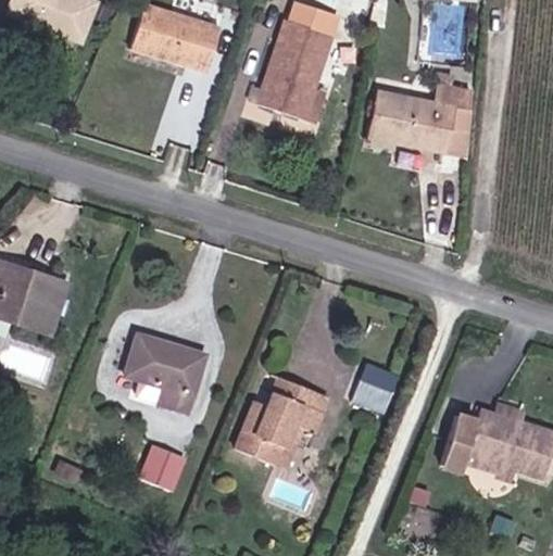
[(13,0),(8,13),(82,43),(98,3),(89,0),(13,0)]
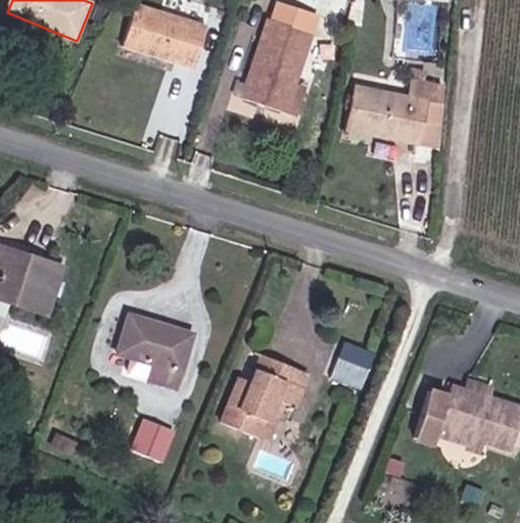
[(123,49),(195,73),(209,26),(137,3),(123,49)]
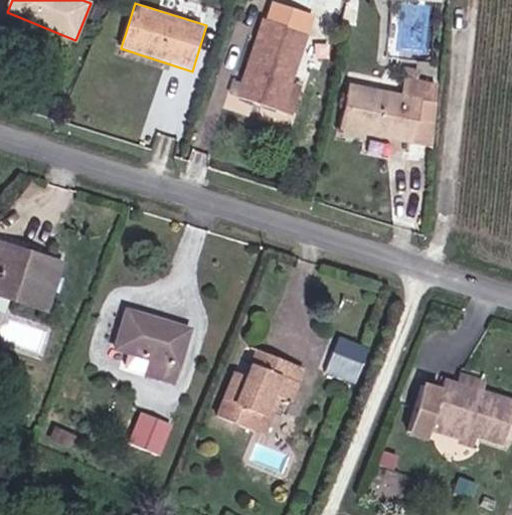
[(273,14),(271,21),(303,31),(306,25),(273,14)]
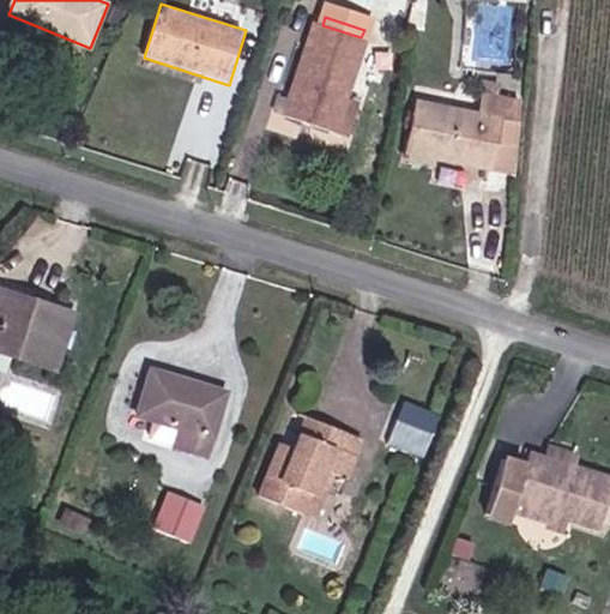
[(361,37),(322,25),(316,23),(291,98),(285,115),(285,118),(337,133),(350,94),(367,40),(361,37)]
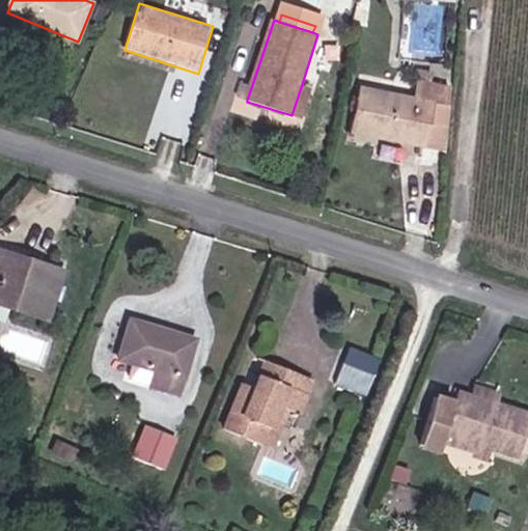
[(303,81),(292,115),(302,118),(312,84),(303,81)]
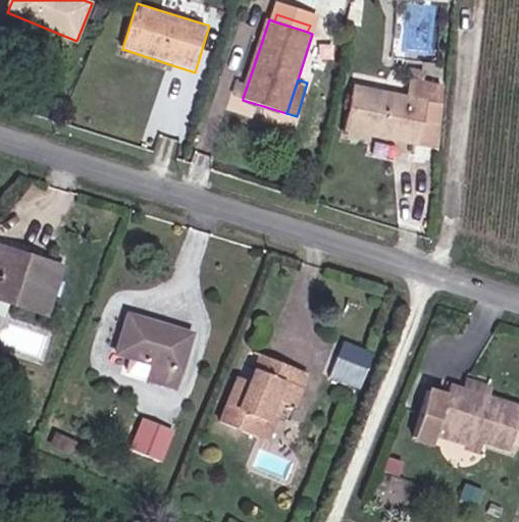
[(429,104),(432,84),(411,80),(407,95),(355,84),(345,132),(437,150),(442,104),(429,104)]
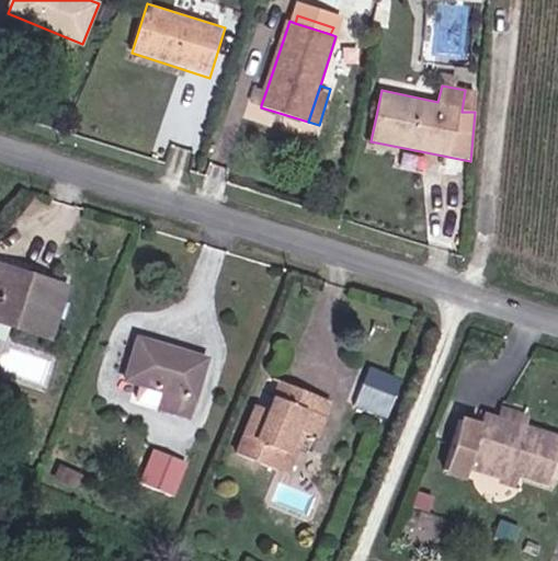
[(253,103),(261,105),(266,90),(259,88),(253,103)]
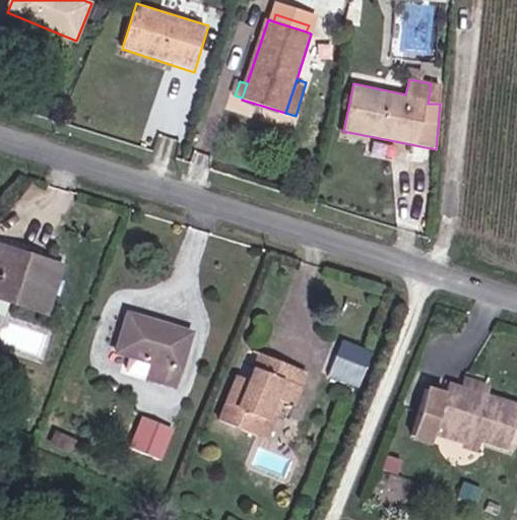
[(428,104),(440,104),(442,85),(431,83),(428,104)]
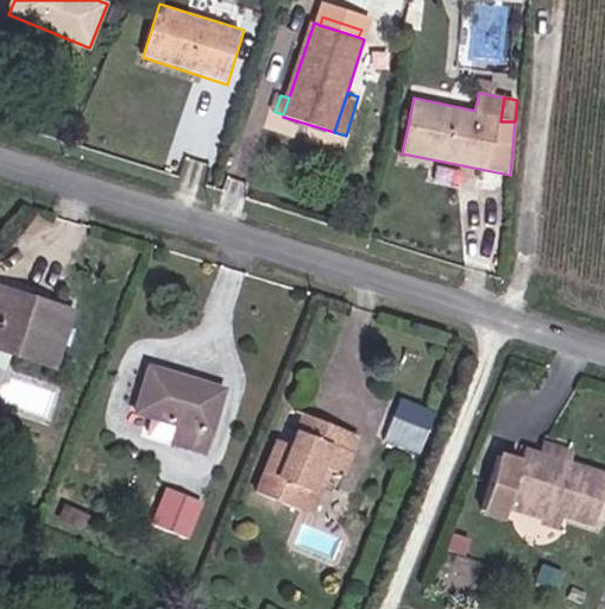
[(21,346),(61,359),(76,313),(0,286),(0,349),(18,356),(21,346)]
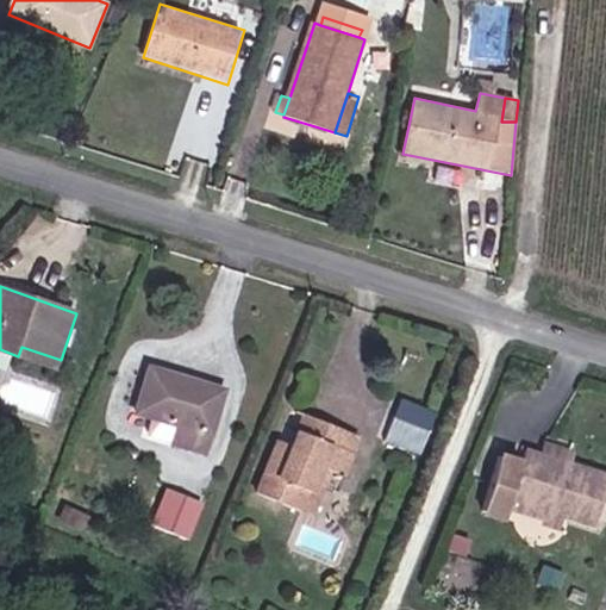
[(22,347),(18,356),(57,368),(61,360),(22,347)]
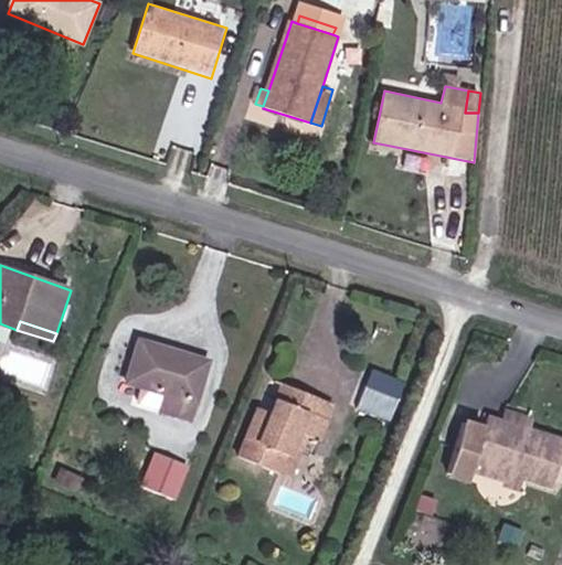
[(169,395),(165,412),(192,420),(210,363),(140,342),(128,383),(169,395)]
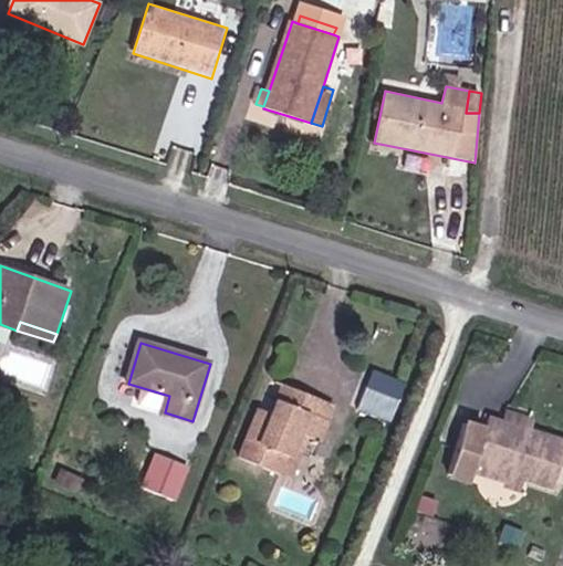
[(394,420),(408,385),(375,371),(361,407),(394,420)]
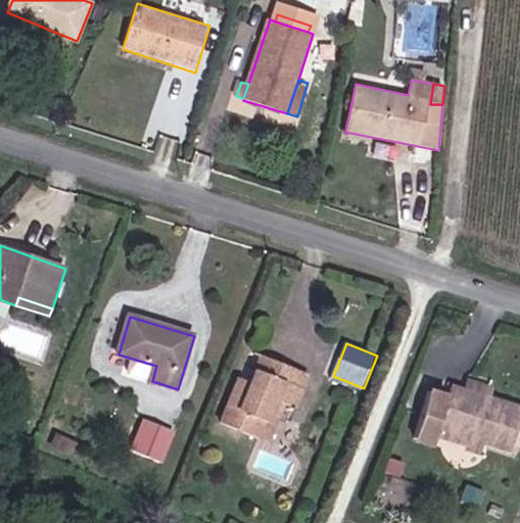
[(262,439),(278,400),(285,403),(296,409),(311,373),(264,353),(251,382),(241,378),(222,424),(262,439)]
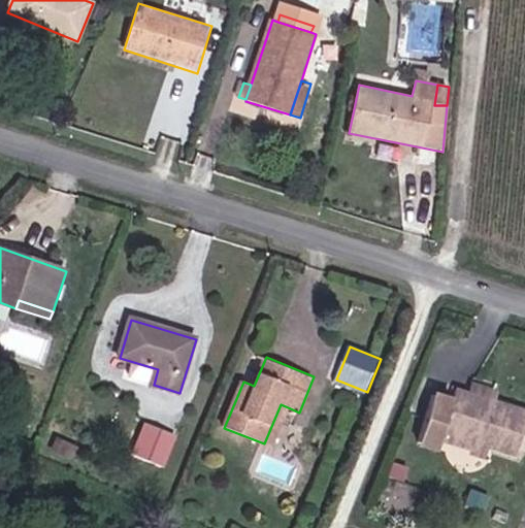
[(443,432),(455,436),(491,448),(523,458),(524,454),(524,411),(456,391),(452,402),(432,396),(418,443),(437,449),(443,432)]
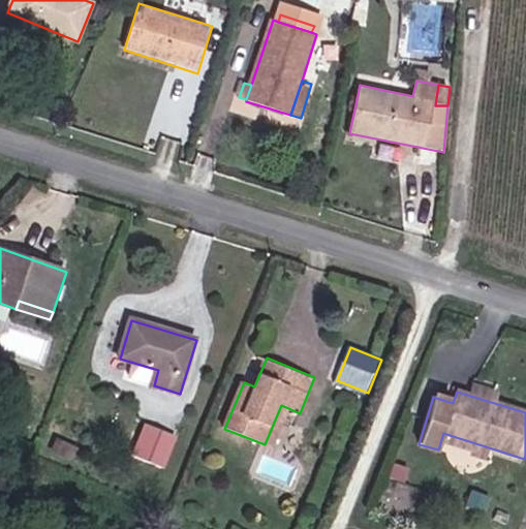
[(281,405),(265,444),(273,448),(288,408),(281,405)]
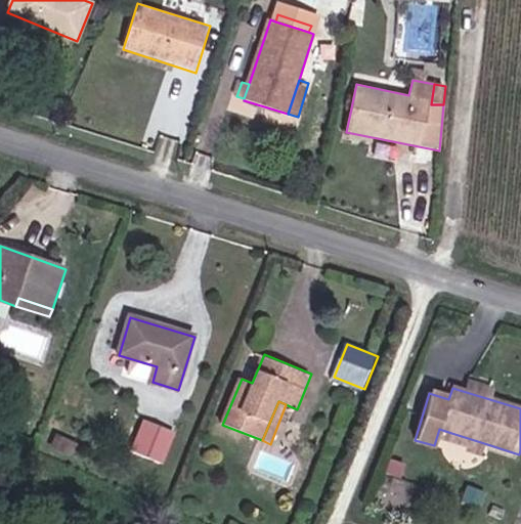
[(145,421),(133,453),(164,466),(177,433),(145,421)]
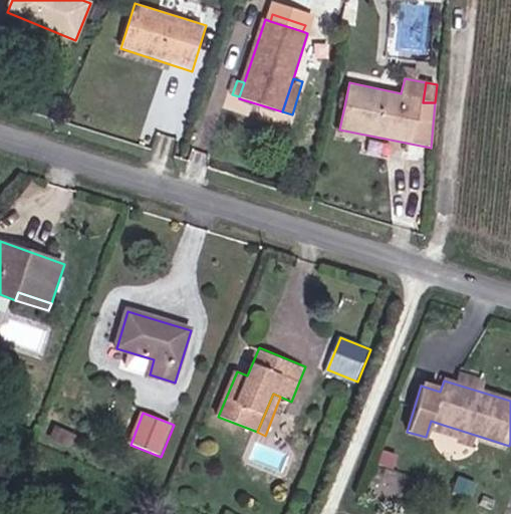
[(478,436),(443,425),(441,432),(476,443),(478,436)]
